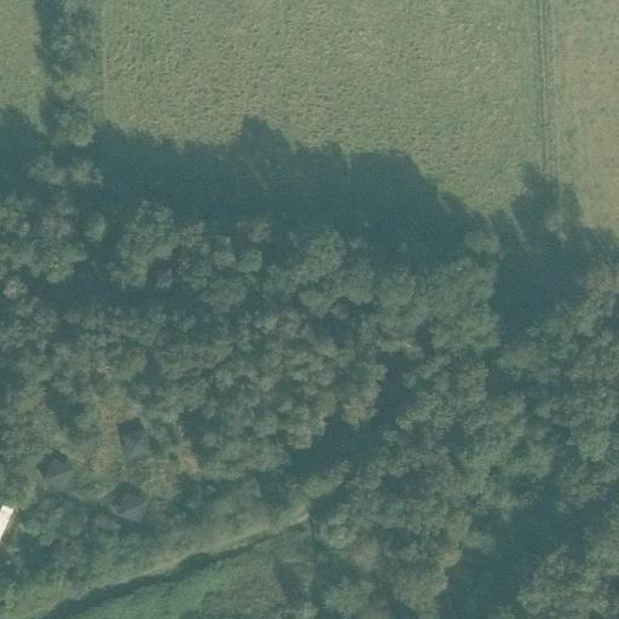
[(122,433),(128,455),(150,450),(145,428),(122,433)]
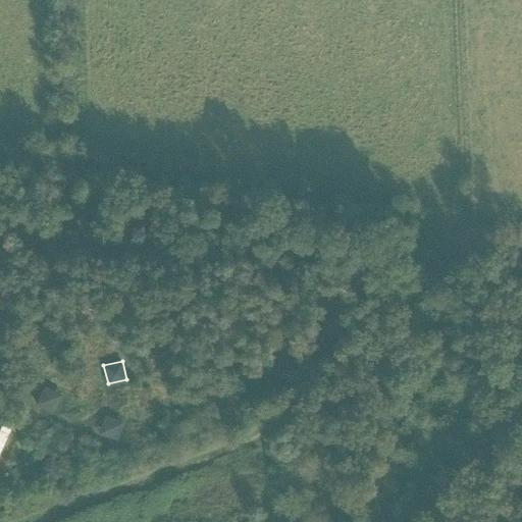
[(43,386),(35,404),(53,412),(61,395),(43,386)]
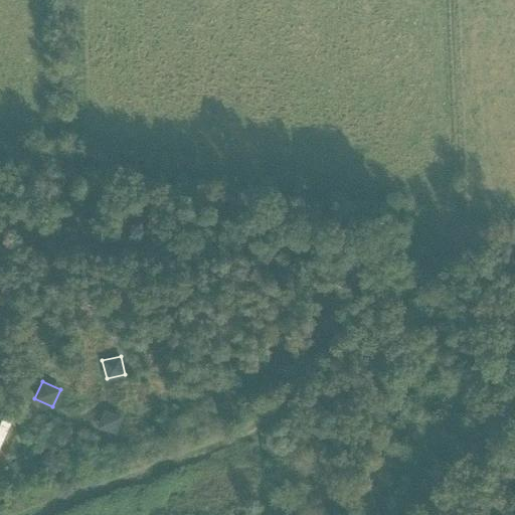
[(102,408),(96,427),(115,434),(121,414),(102,408)]
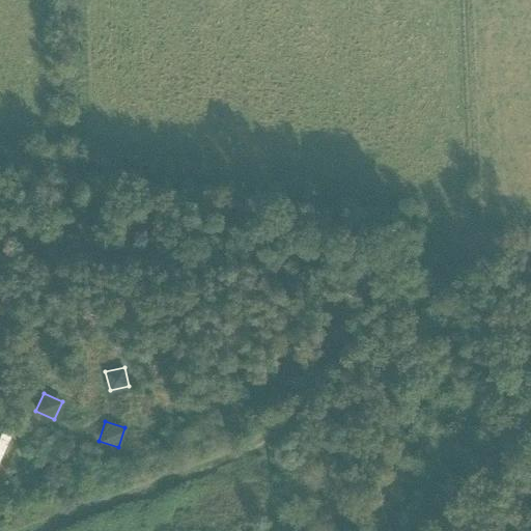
[(0,437),(0,458),(11,434),(3,430),(0,437)]
